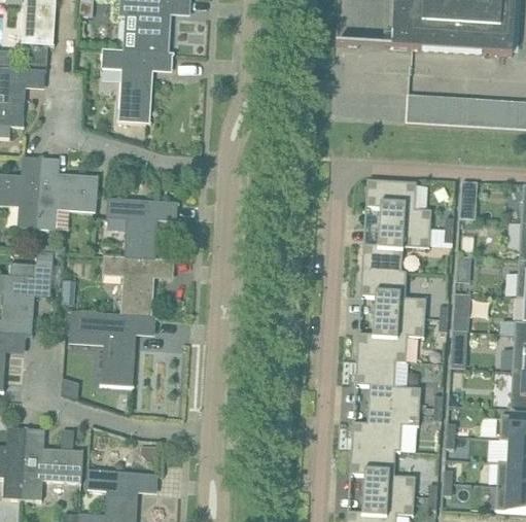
[(25,0),(23,42),(55,44),(55,43),(54,43),(57,0),(25,0)]
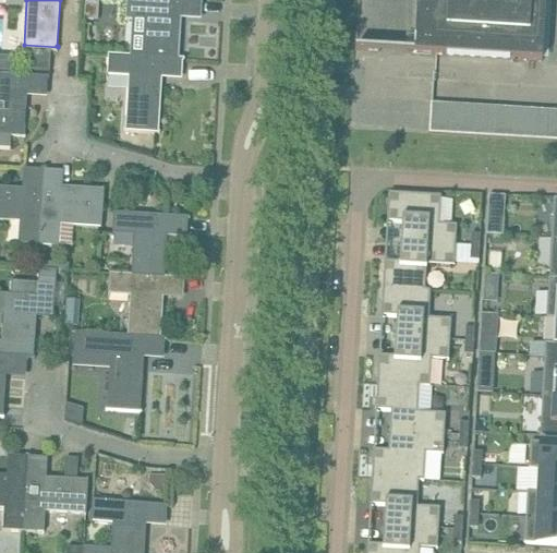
[(98,16),(99,0),(85,0),(85,15),(98,16)]
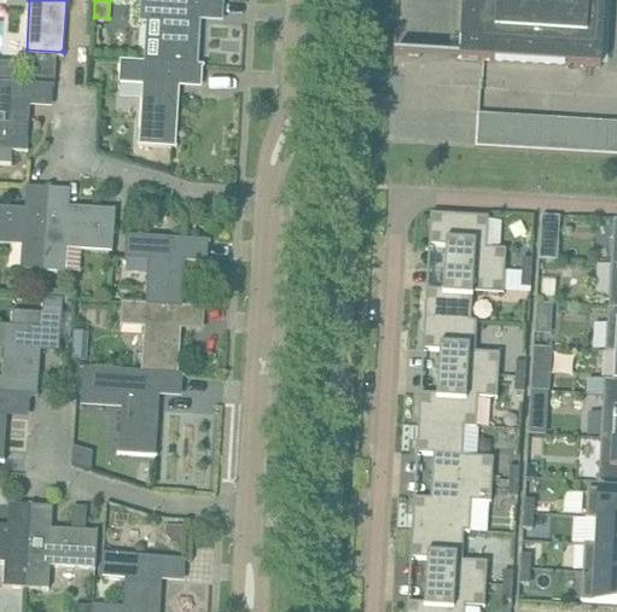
[(164,13),(162,58),(161,58),(198,60),(202,9),(223,10),(225,0),(140,0),(140,12),(164,13)]
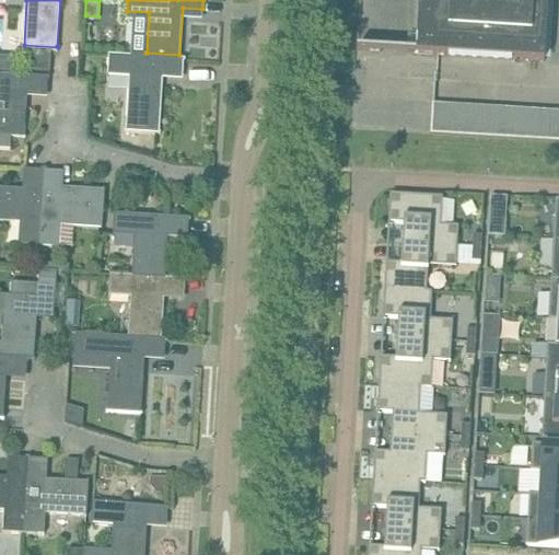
[(545,56),(548,0),(419,0),(416,48),(545,56)]
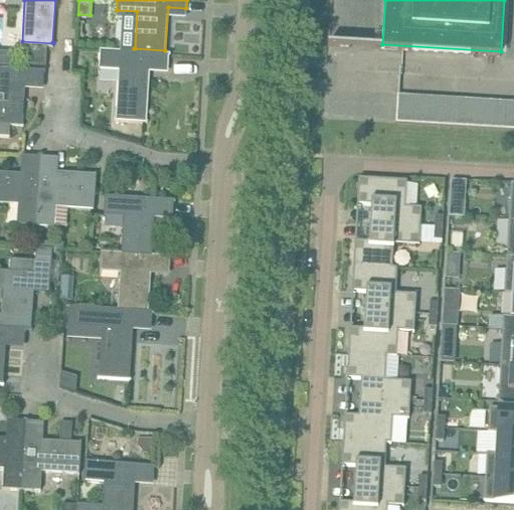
[(171,50),(165,50),(134,48),(135,48),(101,46),(99,65),(119,66),(117,116),(115,116),(115,117),(125,118),(140,119),(148,119),(148,118),(147,118),(150,62),(169,63),(169,52),(170,52),(171,50)]
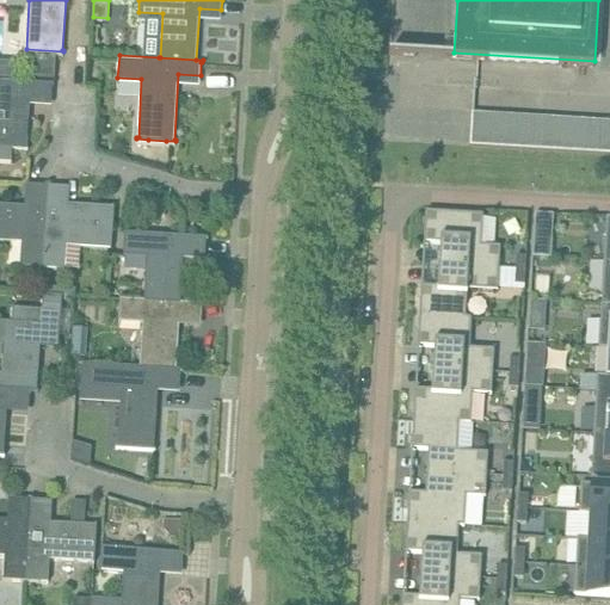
[(0,156),(11,158),(12,144),(29,146),(29,144),(28,143),(30,100),(31,93),(53,94),(53,81),(55,81),(55,79),(31,78),(0,75),(0,156)]
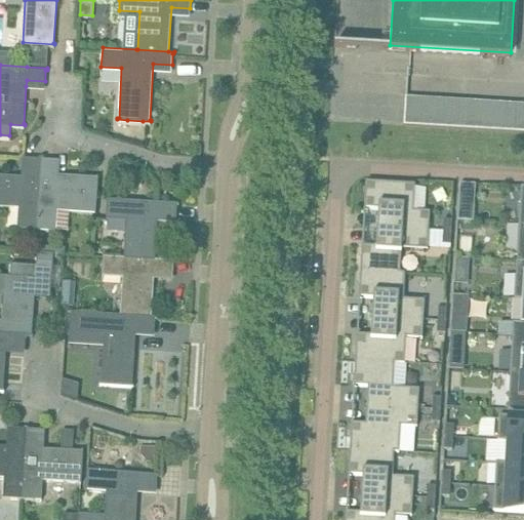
[(426,94),(424,122),(448,123),(449,95),(426,94)]
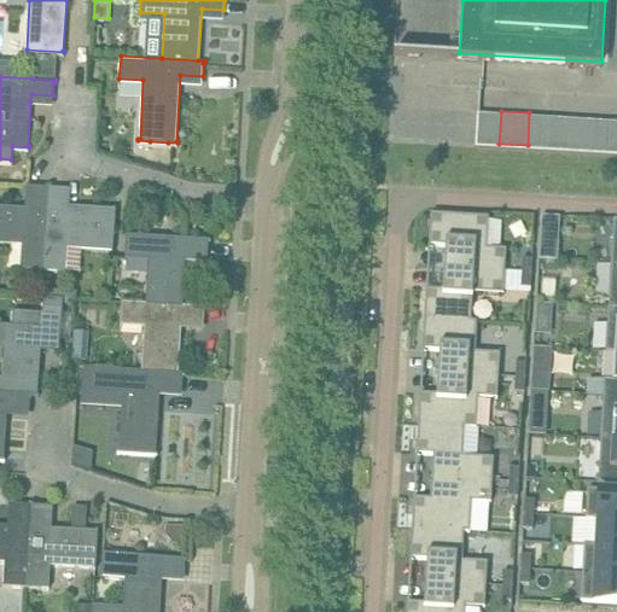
[(168,143),(150,141),(150,151),(168,152),(168,143)]
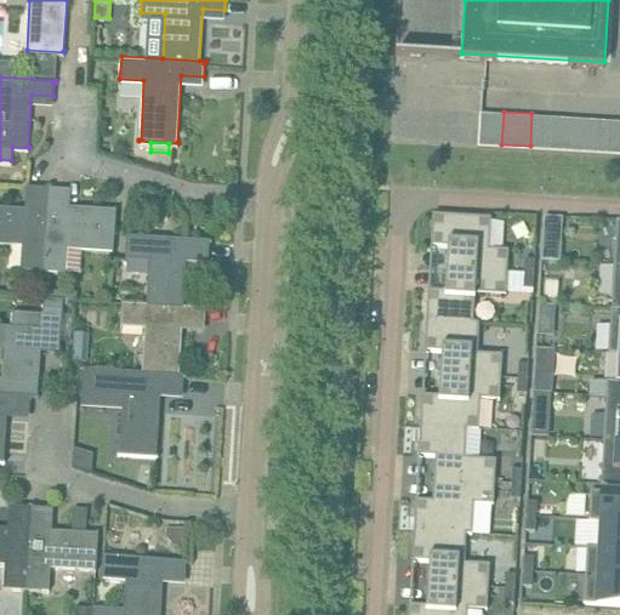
[(20,266),(44,268),(50,183),(47,183),(47,184),(34,183),(33,205),(0,203),(0,240),(21,241),(20,266)]
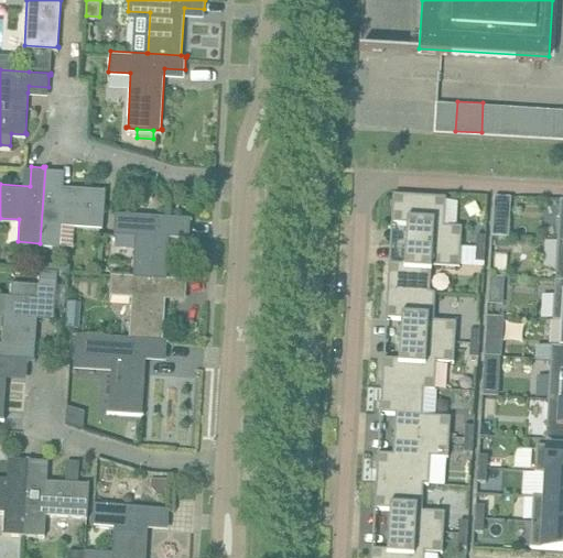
[(45,166),(40,243),(61,244),(62,222),(75,223),(104,225),(106,190),(106,186),(63,184),(57,184),(58,168),(46,167),(46,166),(45,166)]
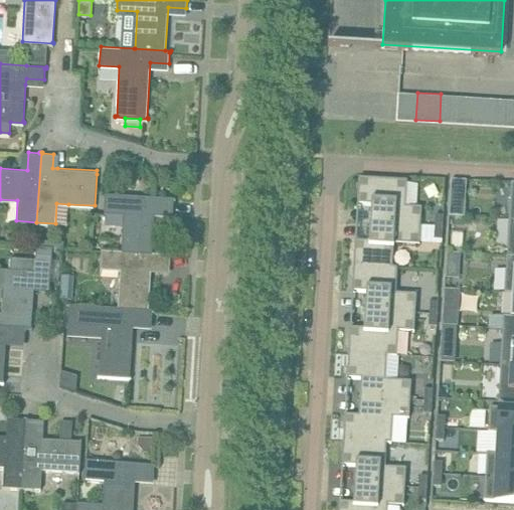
[(371,200),(370,218),(420,221),(421,205),(405,204),(406,178),(358,175),(357,199),(371,200)]
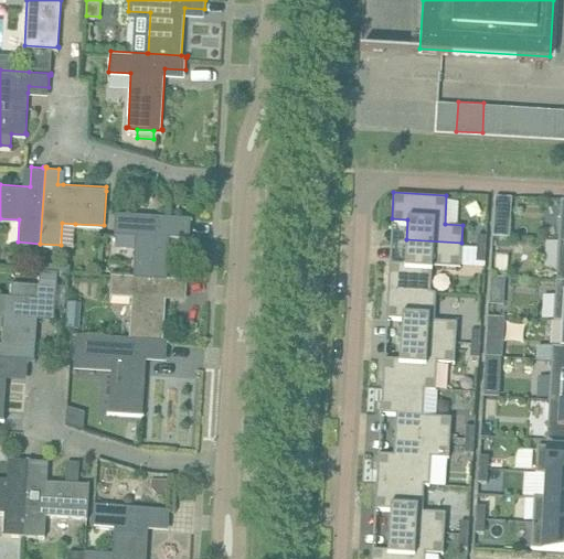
[(137,234),(135,273),(168,276),(170,228),(191,229),(191,217),(193,217),(193,215),(116,210),(115,232),(137,234)]
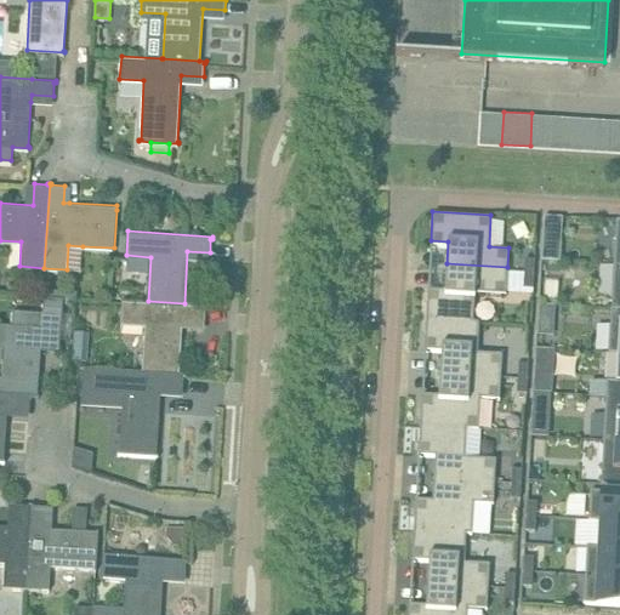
[(544,240),(542,255),(561,256),(562,241),(544,240)]
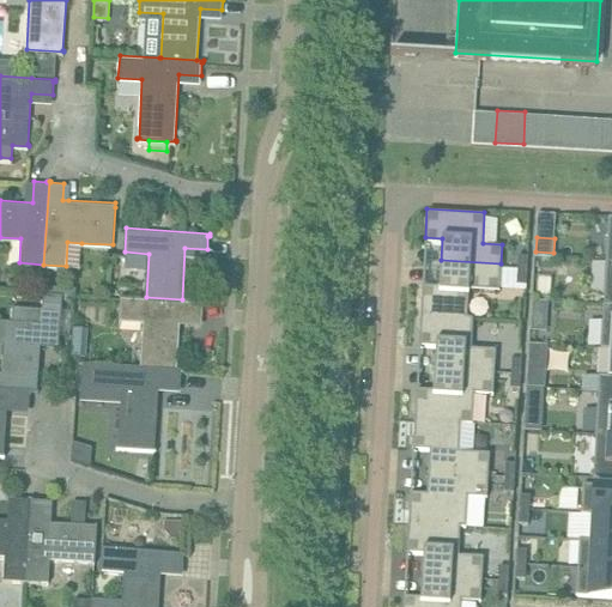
[(519,252),(519,265),(528,266),(528,252),(519,252)]
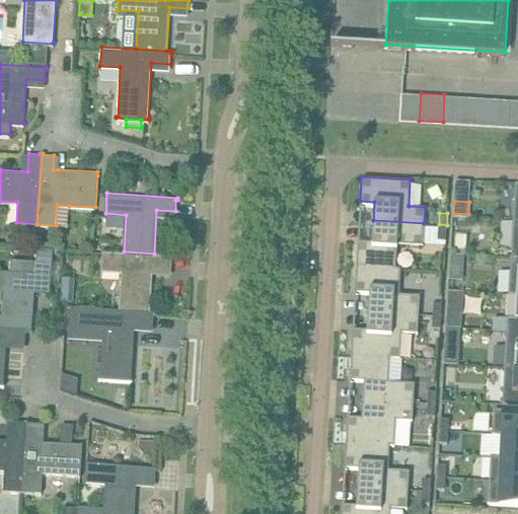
[(423,244),(424,223),(373,220),(372,239),(358,238),(356,265),(395,267),(396,242),(423,244)]
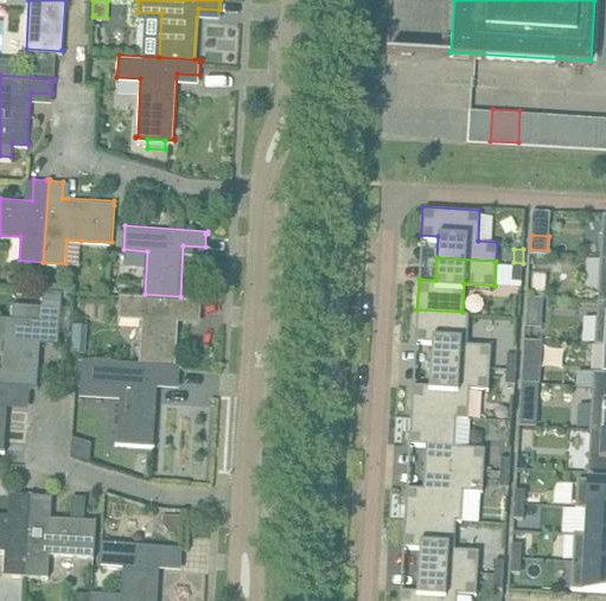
[(522,277),(523,263),(514,262),(512,277),(522,277)]
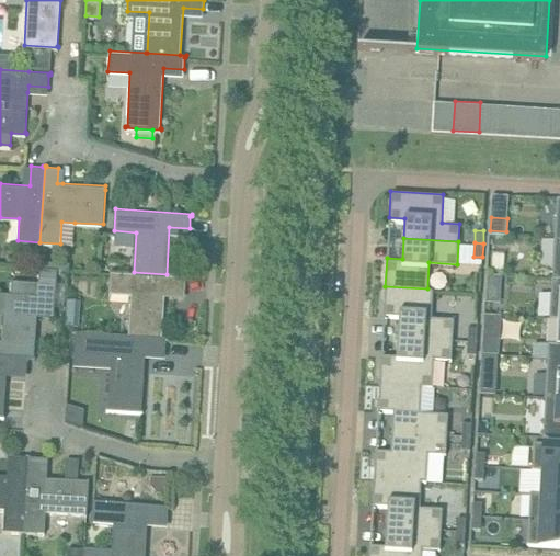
[(40,258),(40,267),(58,268),(70,268),(70,262),(70,260),(40,258)]
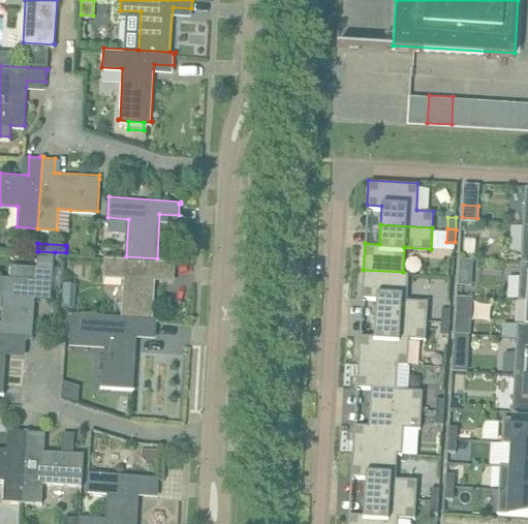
[(0,274),(0,295),(4,296),(2,319),(0,319),(0,333),(2,333),(28,335),(34,335),(34,334),(33,334),(35,296),(36,289),(50,290),(50,297),(49,299),(52,299),(54,265),(54,255),(55,252),(37,251),(36,263),(10,262),(9,275),(0,274)]
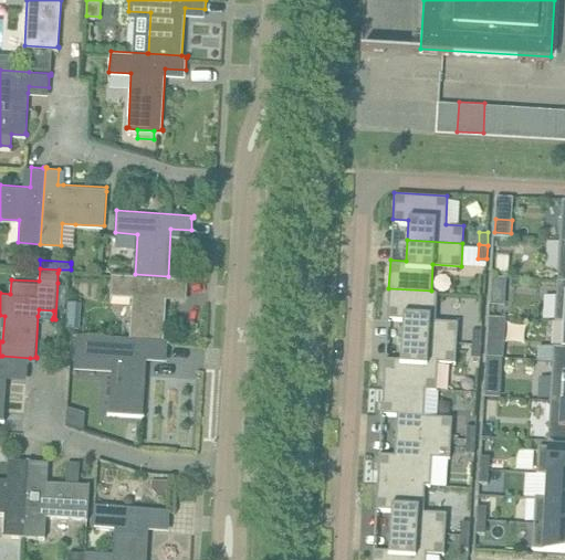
[(131,336),(164,337),(167,291),(187,292),(188,280),(189,280),(189,277),(168,276),(135,274),(113,273),(112,294),(134,295),(131,336)]
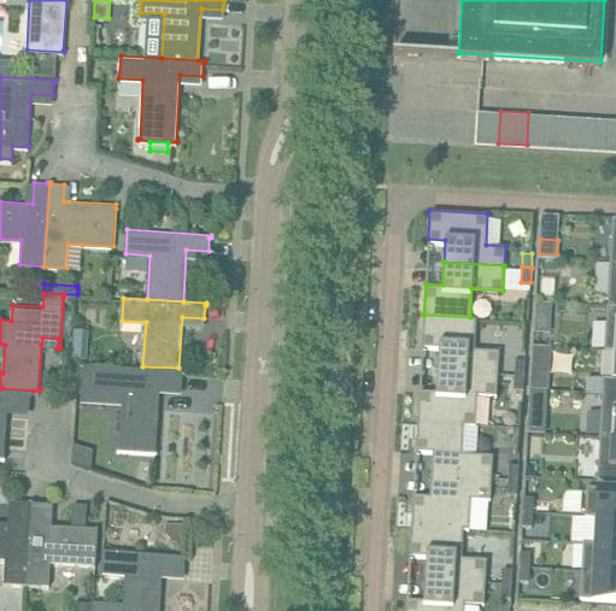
[(537,298),(535,306),(551,307),(551,299),(537,298)]
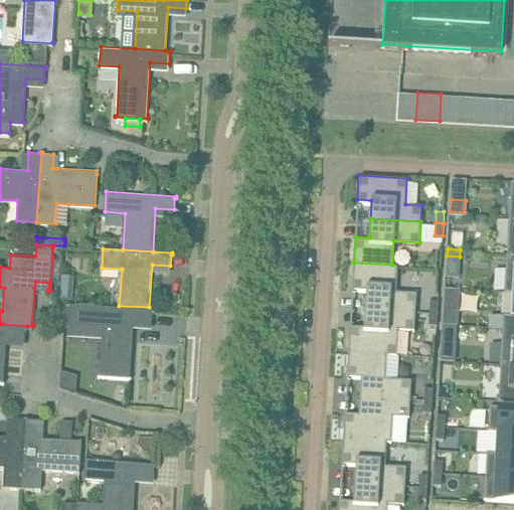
[(513,251),(507,251),(505,289),(513,289),(513,251)]
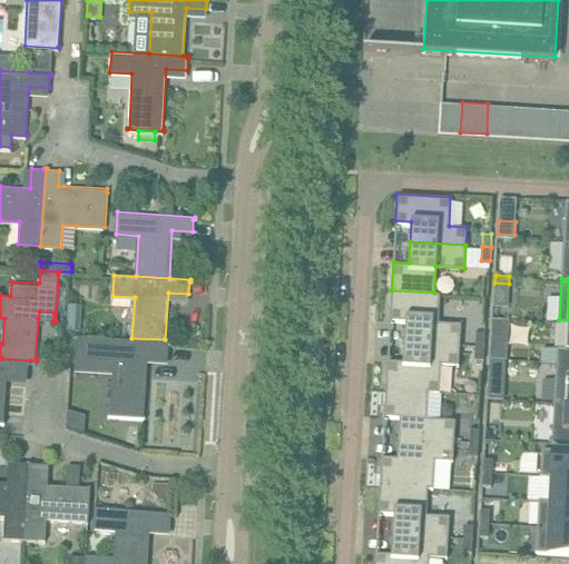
[(439,293),(434,293),(391,290),(390,317),(405,318),(404,338),(460,342),(461,323),(438,322),(439,293)]
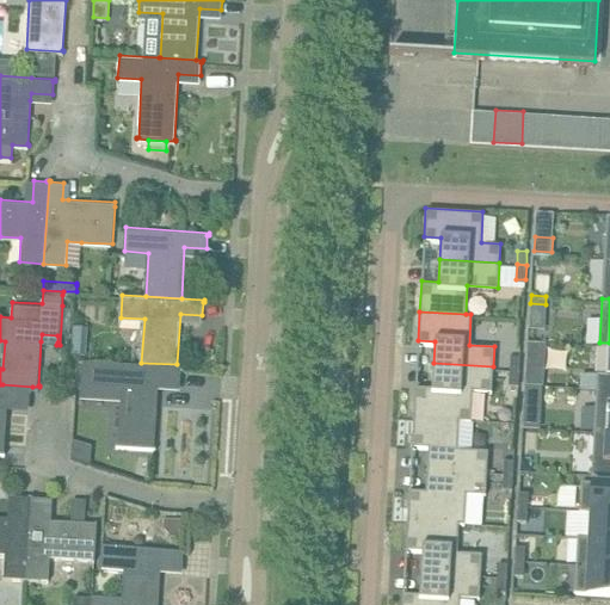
[(609,343),(599,343),(599,344),(609,344),(609,371),(598,370),(597,386),(609,386),(609,343)]
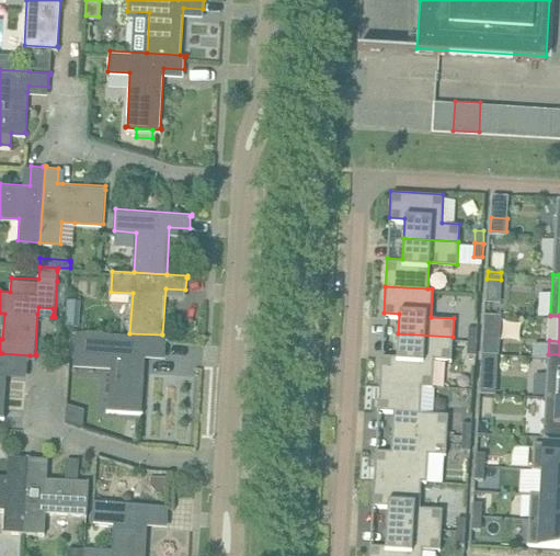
[(77,325),(78,316),(65,316),(64,325),(77,325)]
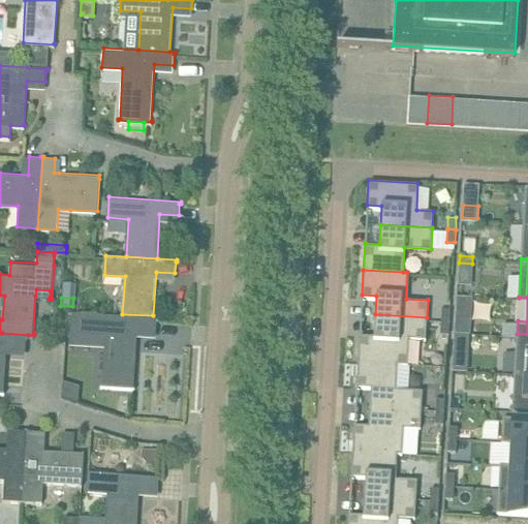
[(449,318),(451,307),(442,306),(441,318),(449,318)]
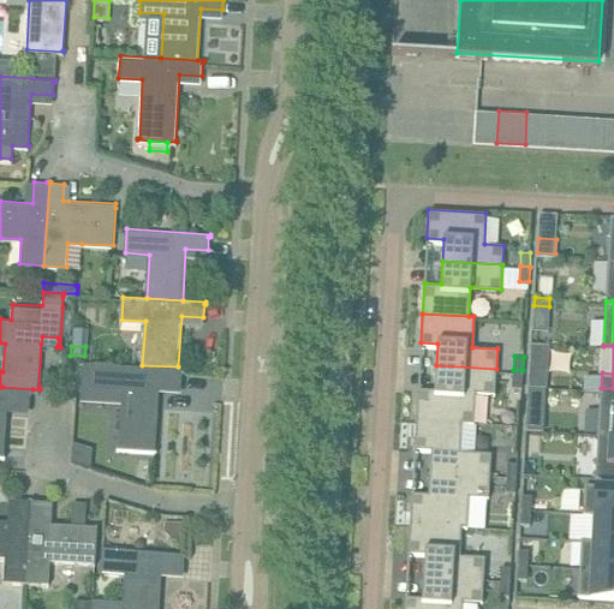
[(70,360),(70,375),(82,376),(81,384),(100,386),(123,387),(120,422),(119,446),(118,446),(118,447),(158,449),(158,448),(156,448),(160,388),(160,382),(182,383),(183,370),(184,370),(184,368),(178,366),(142,365),(124,364),(101,363),(82,362),(70,360)]
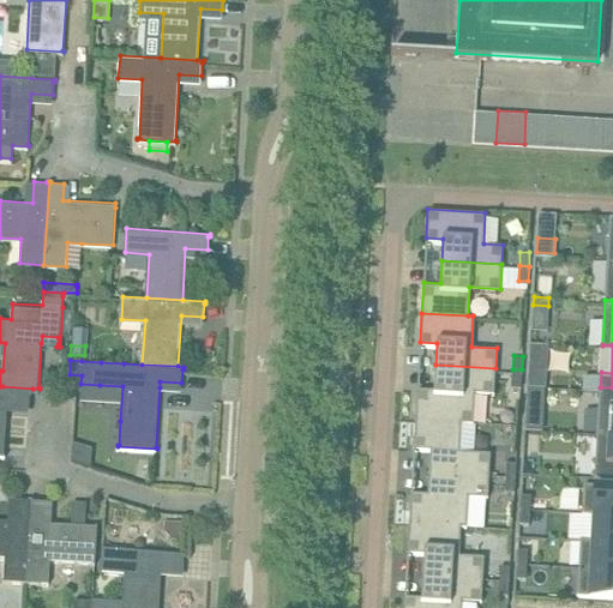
[(494,392),(496,368),(436,365),(434,386),(418,386),(415,416),(473,419),(475,391),(494,392)]
